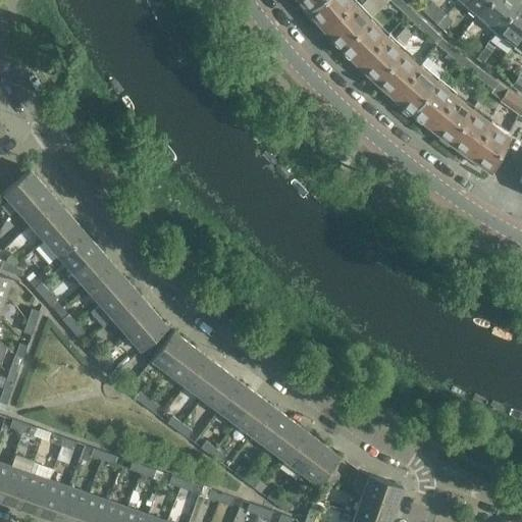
[(300,0),(300,2),(304,8),(307,8),(308,9),(318,0),(300,0)]
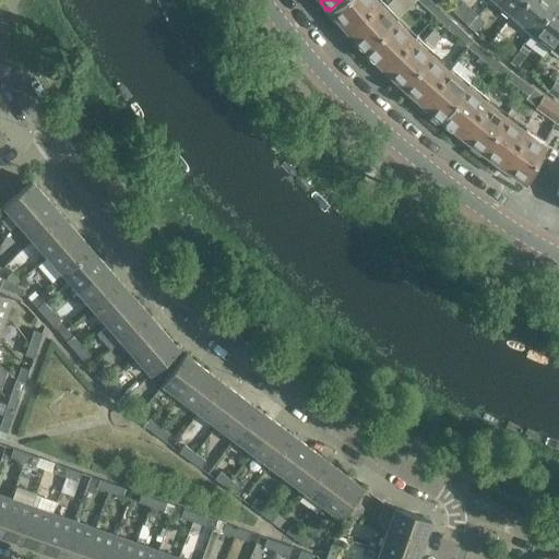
[(379,0),(341,0),(330,10),(331,12),(330,14),(336,22),(340,21),(355,38),(387,9),(384,6),(379,0)]
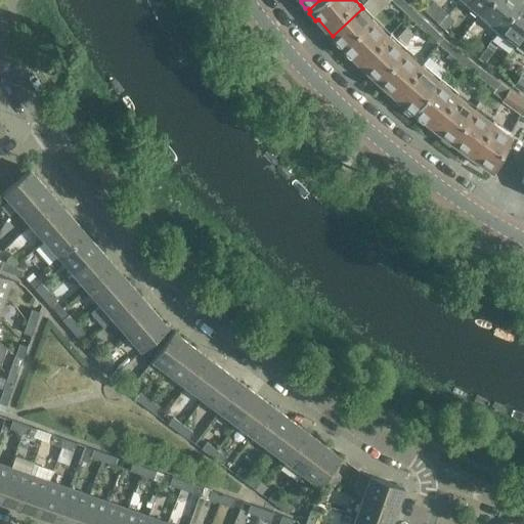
[(362,8),(333,36),(332,39),(338,45),(341,44),(344,47),(343,50),(349,56),(352,55),(362,66),(391,37),(384,31),(372,17),(388,0),(365,0),(360,5),(362,8)]
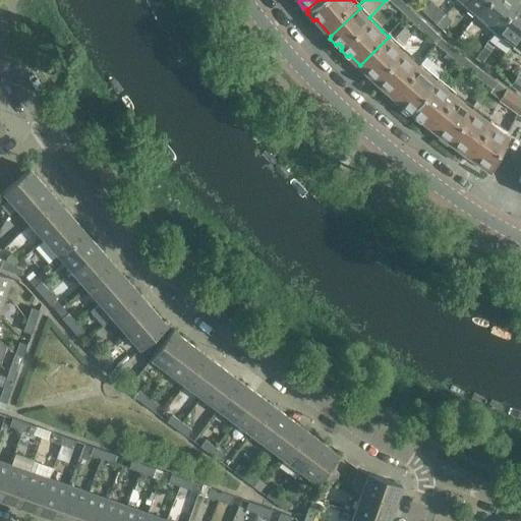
[(409,7),(402,0),(396,6),(403,13),(409,7)]
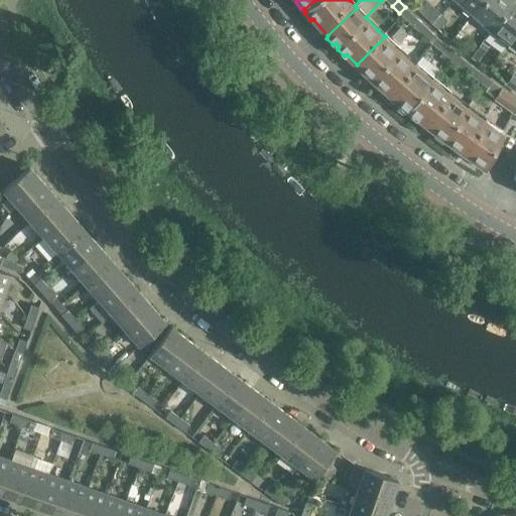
[(423,0),(419,0),(413,6),(431,24),(439,15),(423,0)]
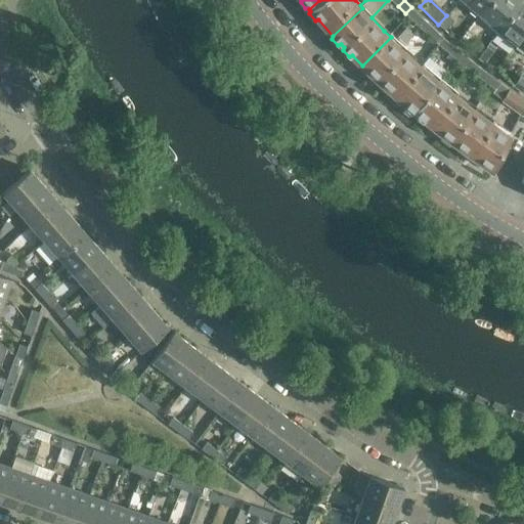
[(462,0),(479,14),(490,0),(462,0)]
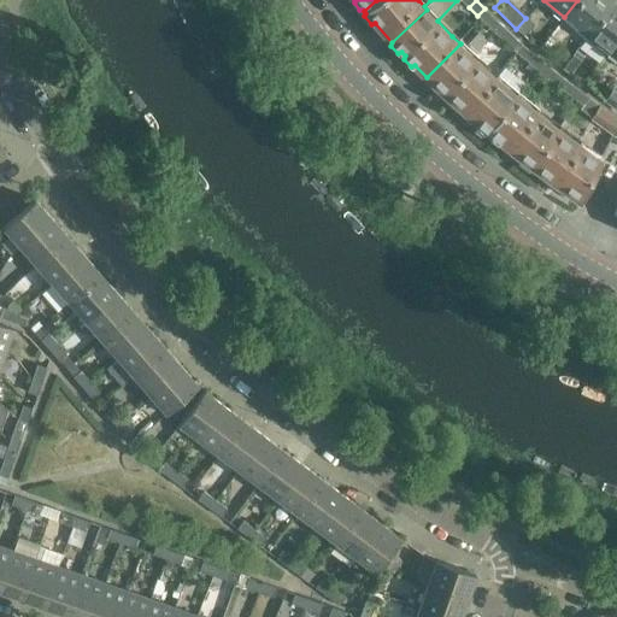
[(577,0),(564,17),(586,35),(611,1),(610,0),(577,0)]
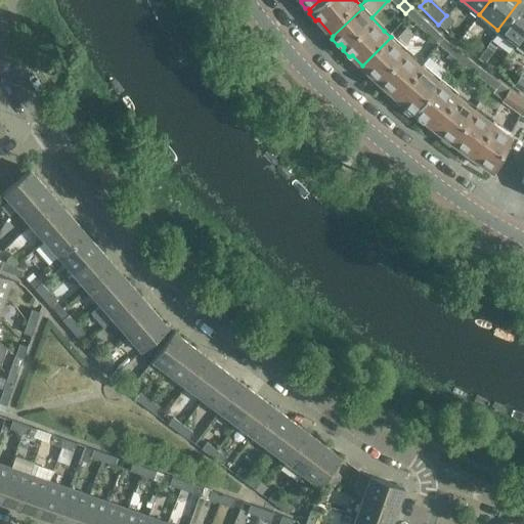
[(523,4),(519,1),(497,30),(500,32),(516,44),(523,32),(523,4)]
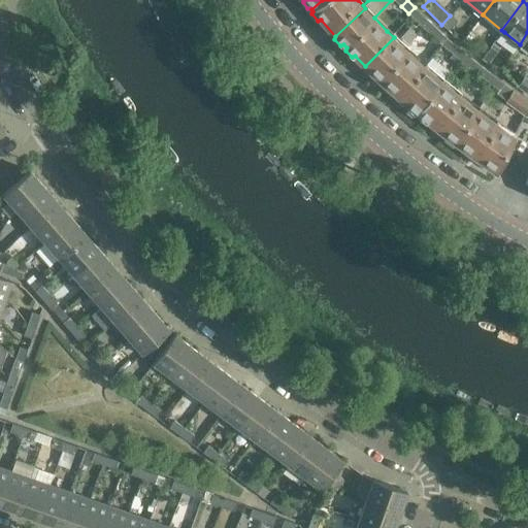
[(421,14),(415,7),(408,13),(416,21),(421,14)]
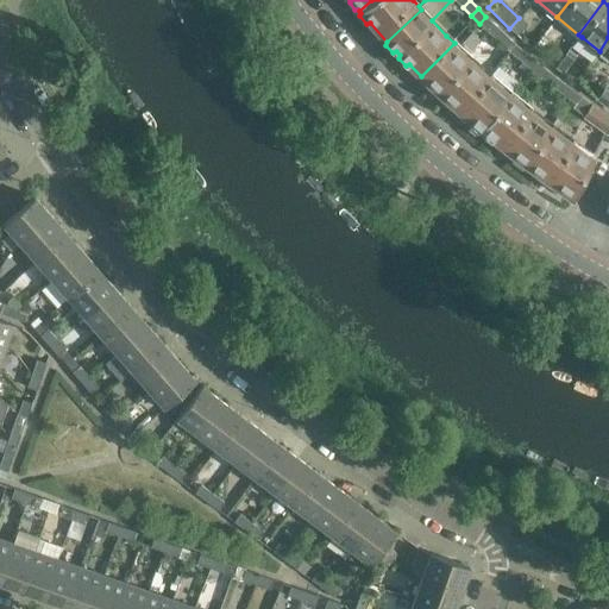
[(495,24),(485,17),(479,24),(488,31),(495,24)]
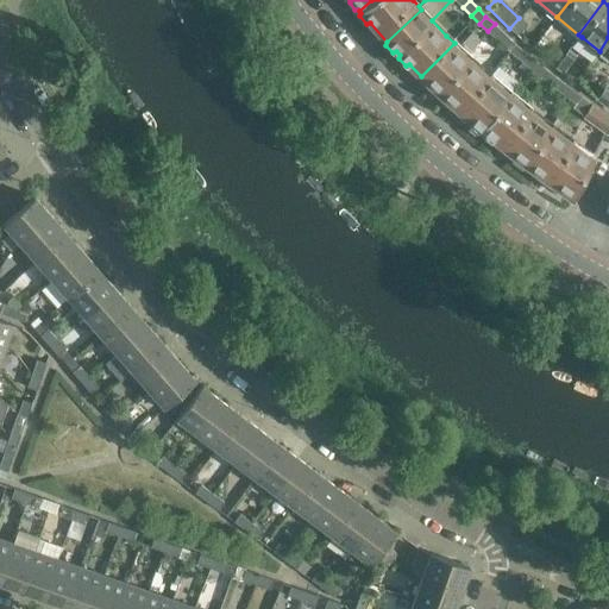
[(520,18),(510,29),(518,35),(527,24),(520,18)]
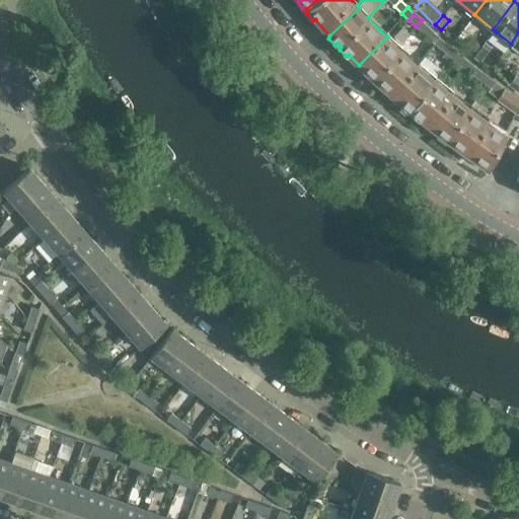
[(429,27),(422,20),(416,26),(423,33),(429,27)]
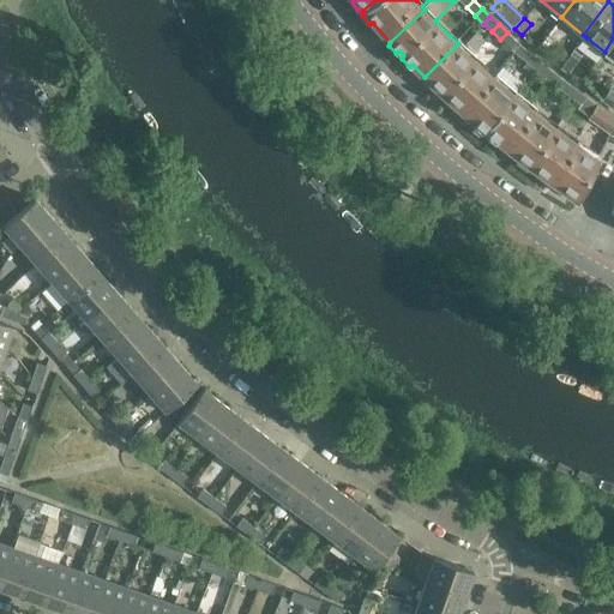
[(458,43),(425,77),(429,83),(429,86),(435,92),(439,91),(443,95),(441,97),(450,104),(452,103),(462,112),(493,74),(470,54),(485,38),(486,38),(477,30),(462,47),(458,43)]
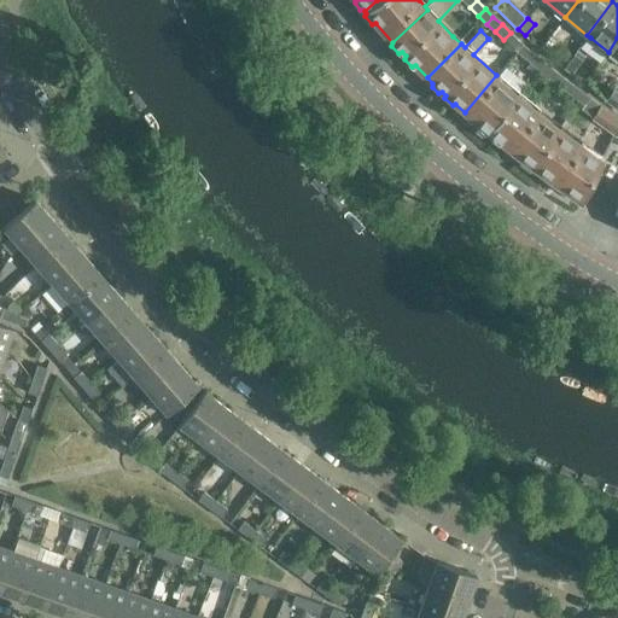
[(512,47),(519,40),(511,33),(503,40),(512,47)]
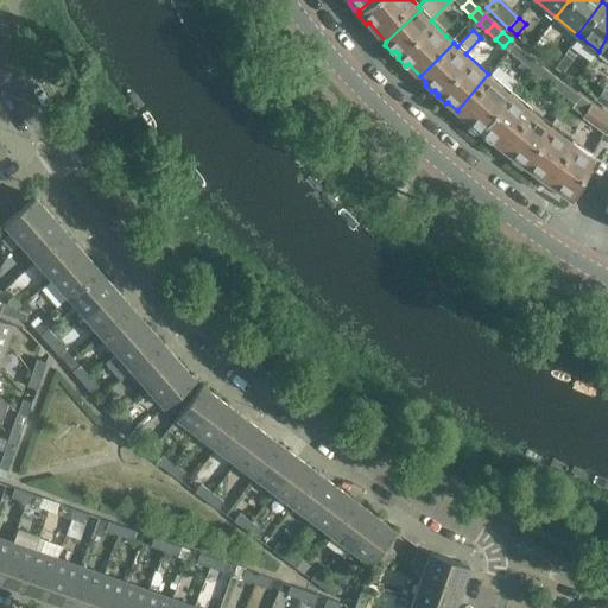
[(540,36),(531,48),(539,54),(548,42),(540,36)]
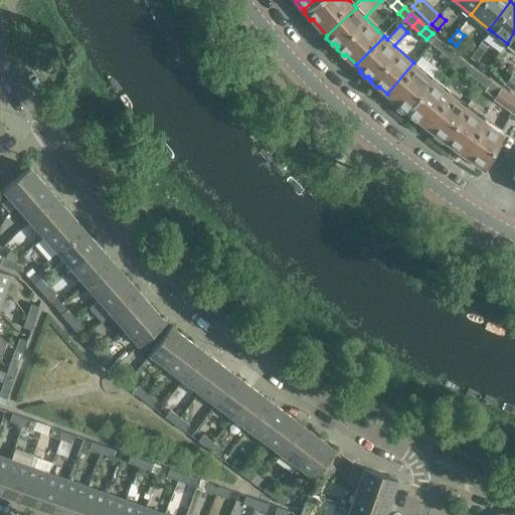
[(436,36),(433,33),(426,39),(430,42),(434,46),(439,39),(436,36)]
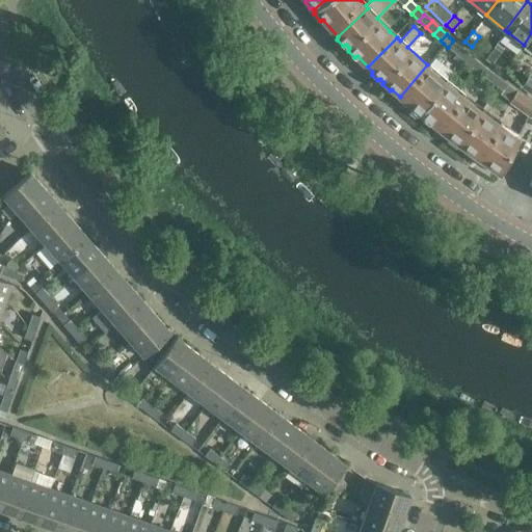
[(461,47),(453,41),(448,48),(455,54),(461,47)]
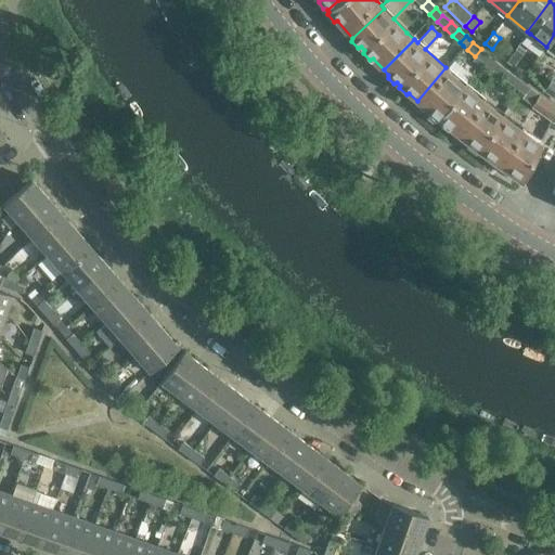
[(514,50),(505,60),(513,65),(520,55),(525,50),(517,44),(514,50)]
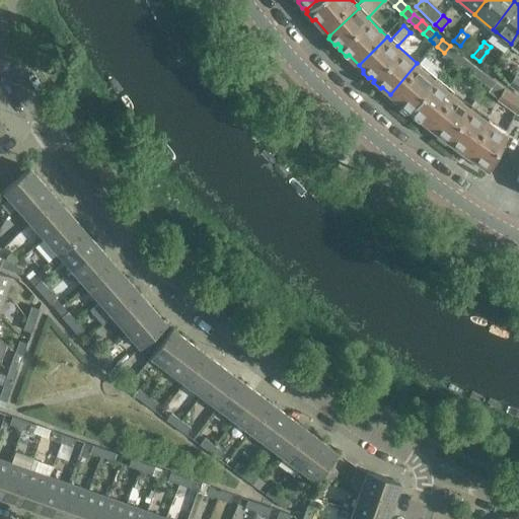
[(457,52),(450,46),(444,53),(452,59),(457,52)]
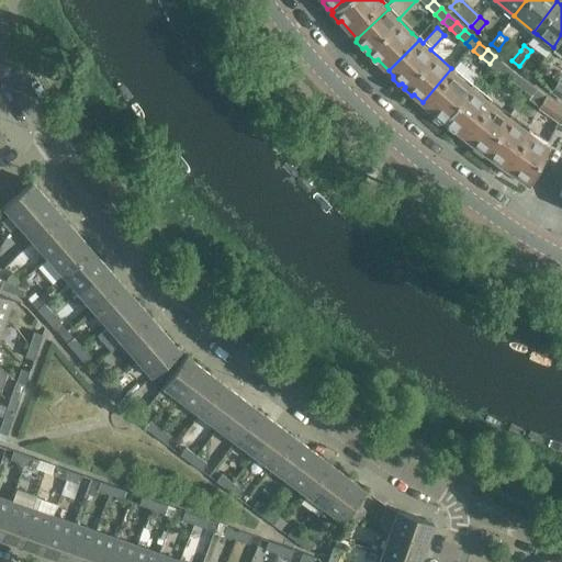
[(504,63),(495,56),(490,64),(497,70),(504,63)]
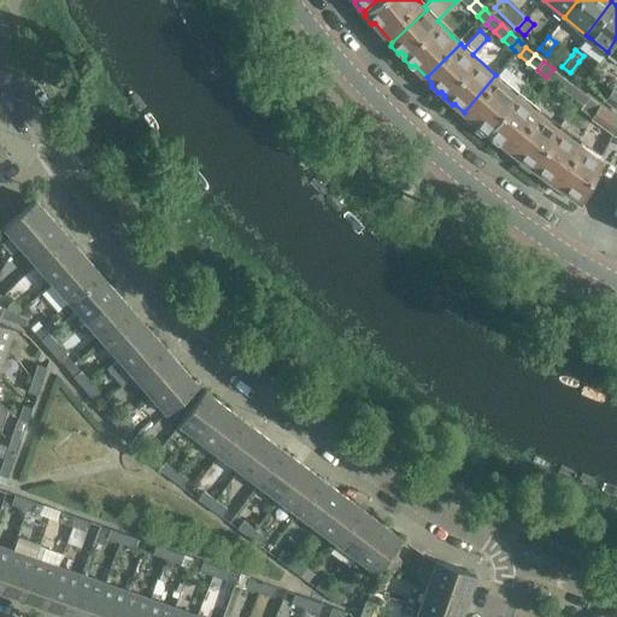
[(495,75),(464,112),(475,122),(475,125),(481,131),(485,130),(488,133),(487,136),(495,142),(498,141),(506,147),(535,109),(523,99),(513,92),(523,81),(504,65),(495,75)]
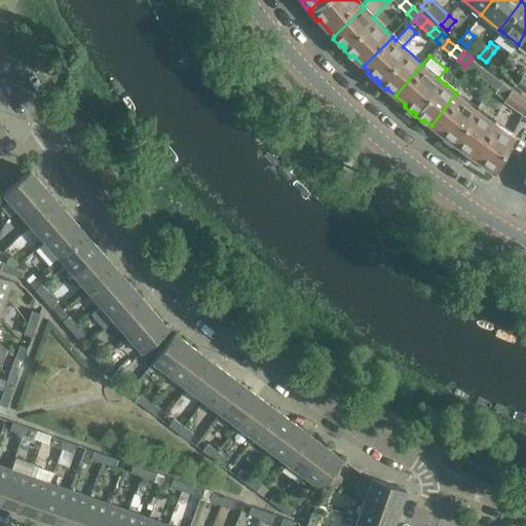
[(479,65),(472,59),(465,66),(474,72),(479,65)]
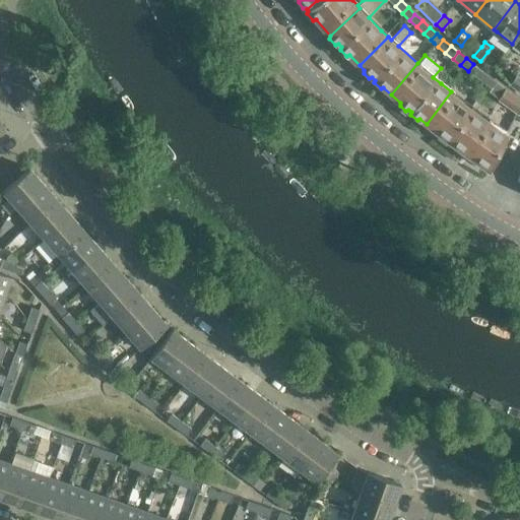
[(481,70),(473,64),(468,71),(475,77),(481,70)]
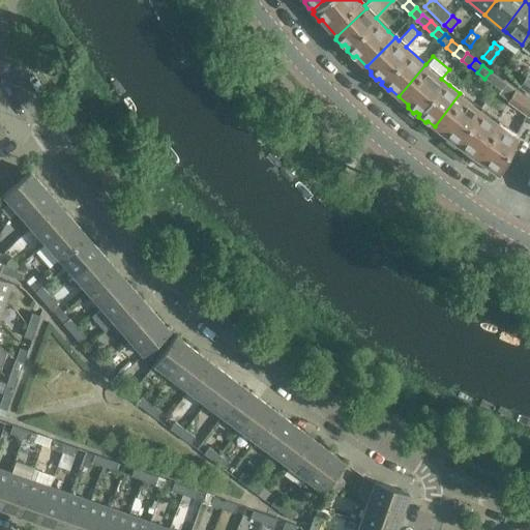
[(498,78),(491,71),(484,79),(493,85),(498,78)]
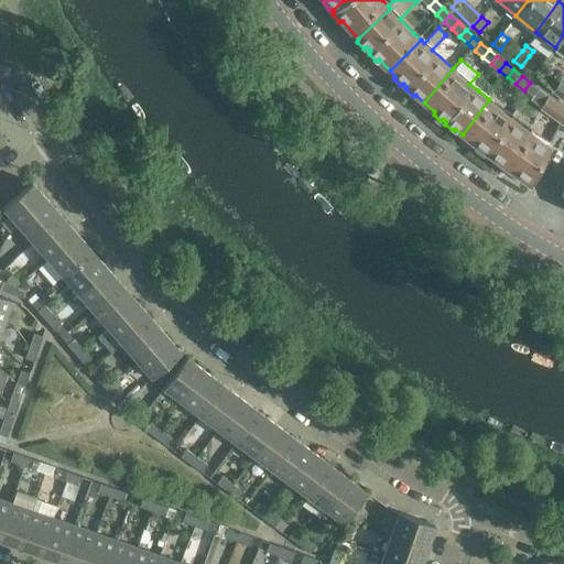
[(563,85),(559,82),(553,89),(563,98),(563,85)]
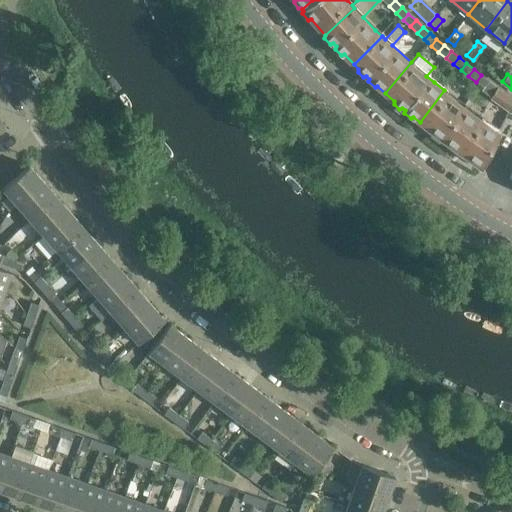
[(489,81),(481,75),(476,82),(484,88),(489,81)]
